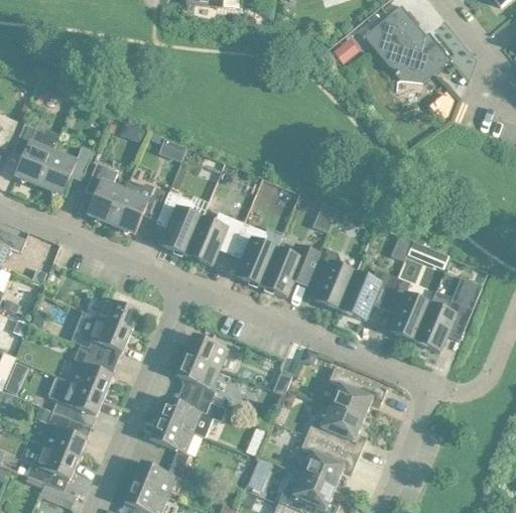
[(390,13),(364,34),(400,79),(403,76),(418,78),(421,81),(449,57),(428,31),(424,34),(400,5),(390,13)]
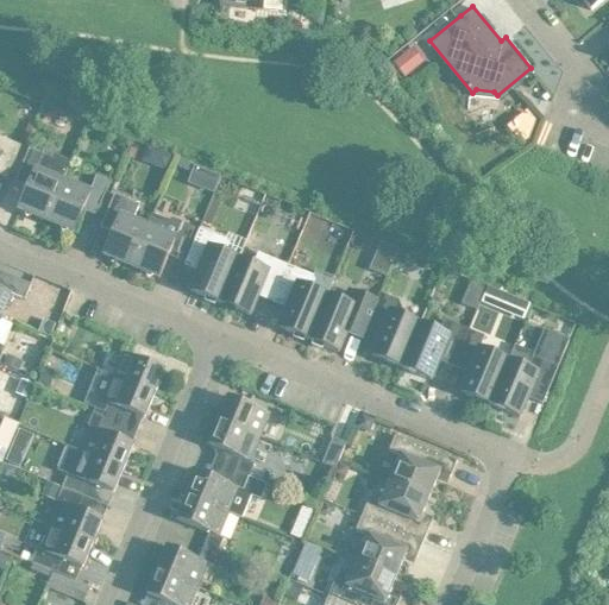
[(412,44),(391,60),(403,74),(422,58),(421,56),(412,44)]
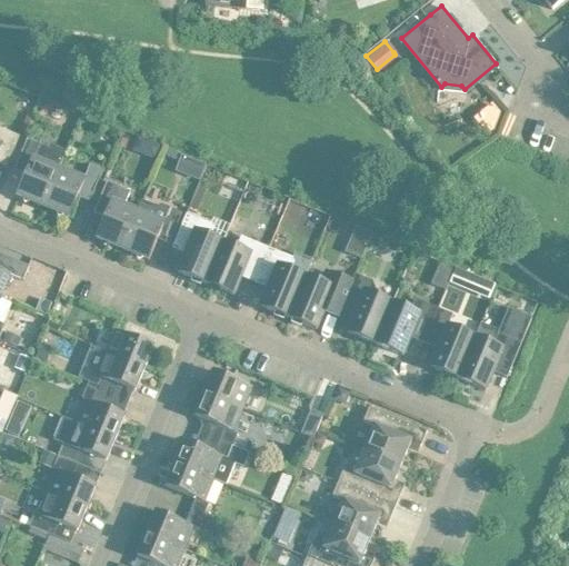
[(0,156),(8,159),(18,133),(0,126),(0,156)]
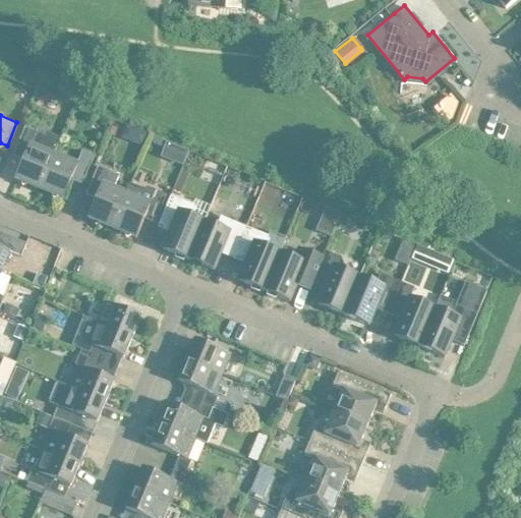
[(39,186),(53,153),(52,153),(59,134),(37,125),(36,129),(23,125),(14,149),(24,153),(15,177),(39,186)]
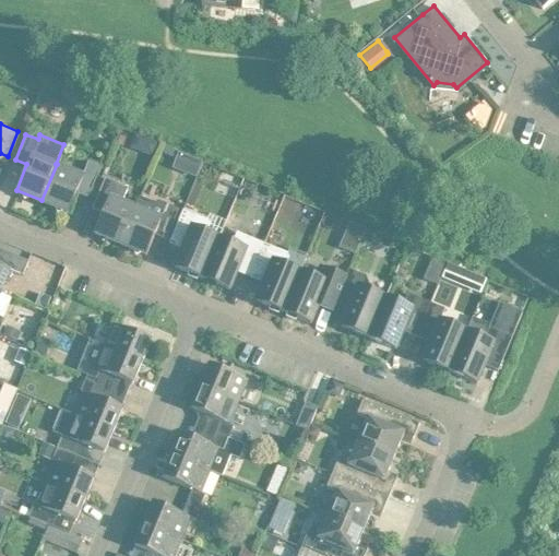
[(57,164),(42,200),(67,211),(78,185),(88,190),(99,164),(87,160),(81,174),(57,164)]
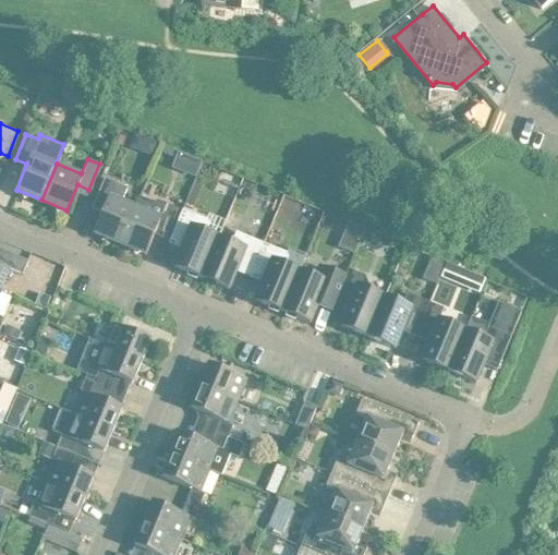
[(119,242),(134,205),(109,195),(116,181),(104,176),(93,201),(105,205),(94,231),(119,242)]
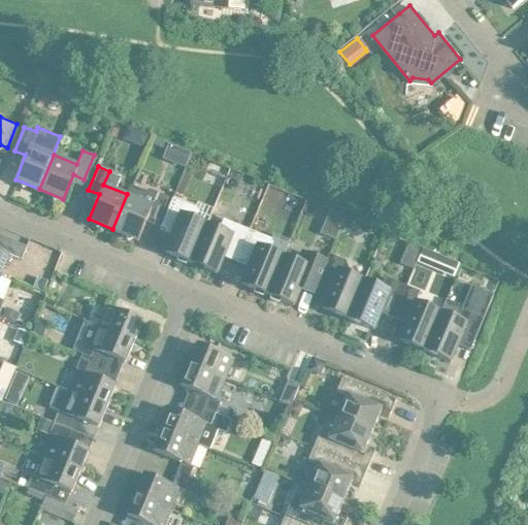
[(131,184),(127,194),(112,229),(136,238),(146,215),(158,219),(167,195),(149,188),(144,189),(131,184)]
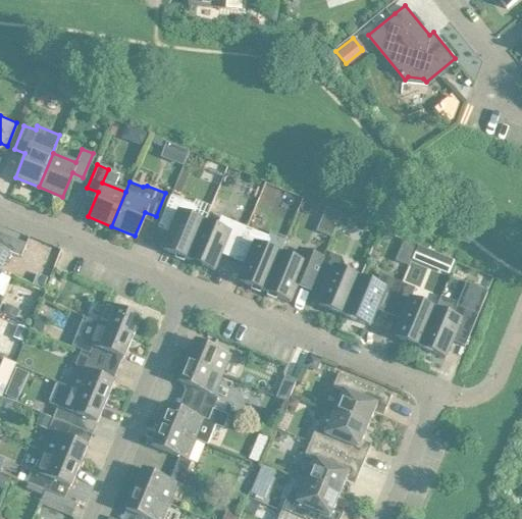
[(188,257),(203,219),(191,214),(194,207),(192,202),(170,193),(158,221),(171,226),(162,247),(188,257)]
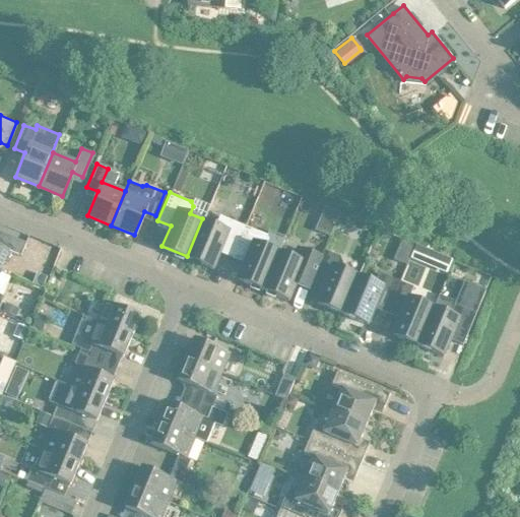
[(234,252),(245,223),(220,213),(215,224),(202,218),(187,256),(212,267),(220,246),(234,252)]
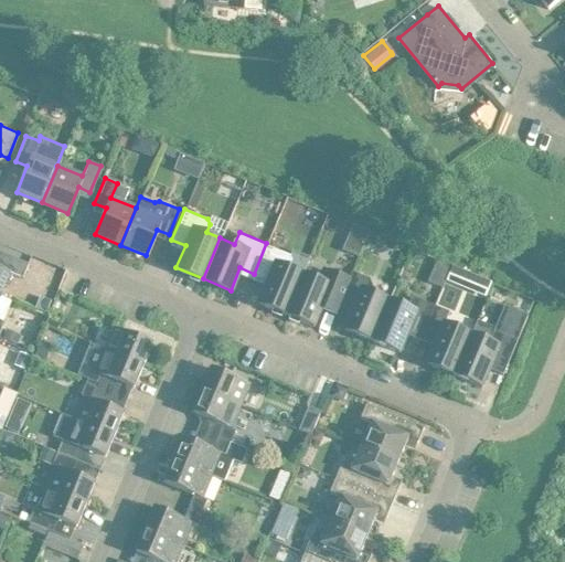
[(285,313),(302,272),(288,266),(290,258),(291,254),(266,243),(254,274),(267,279),(258,301),(285,313)]
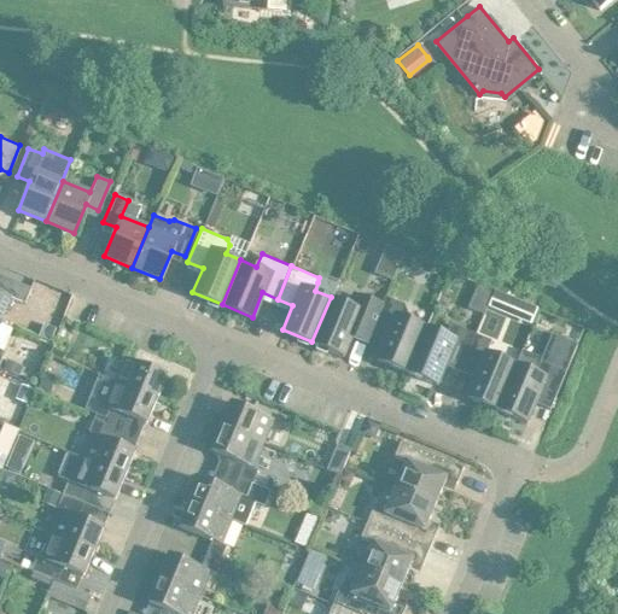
[(0,316),(10,294),(24,300),(30,286),(0,273),(0,316)]
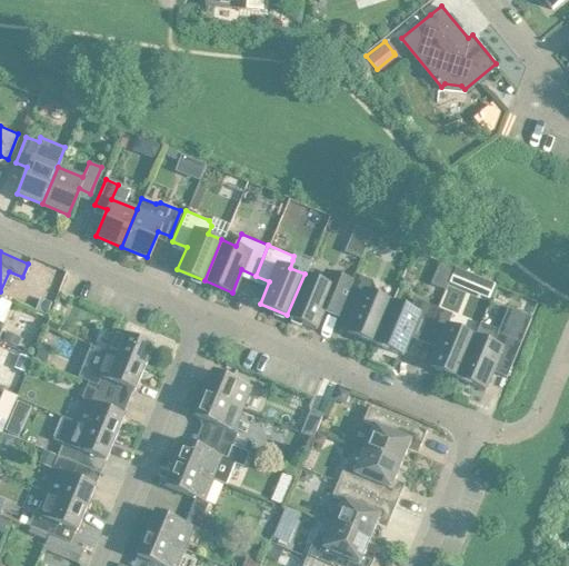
[(351,279),(350,279),(326,269),(322,271),(319,280),(305,274),(287,315),(315,327),(322,309),(337,315),(341,301),(351,279)]
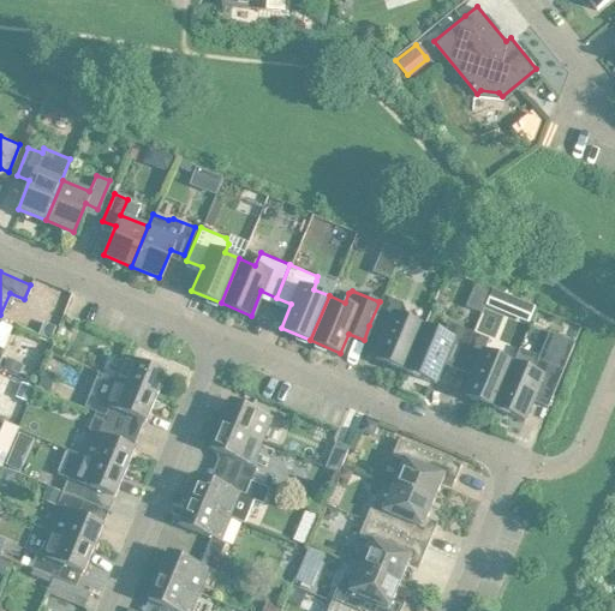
[(369,325),(384,333),(374,357),(404,369),(422,324),(401,316),(404,310),(400,300),(382,293),(378,301),(380,301),(369,325)]
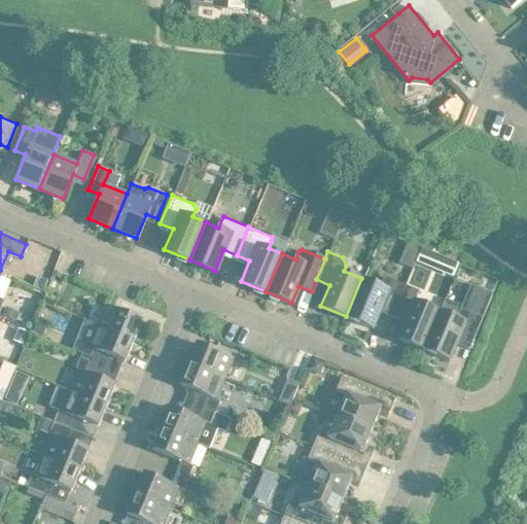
[(44,287),(48,277),(39,273),(35,283),(44,287)]
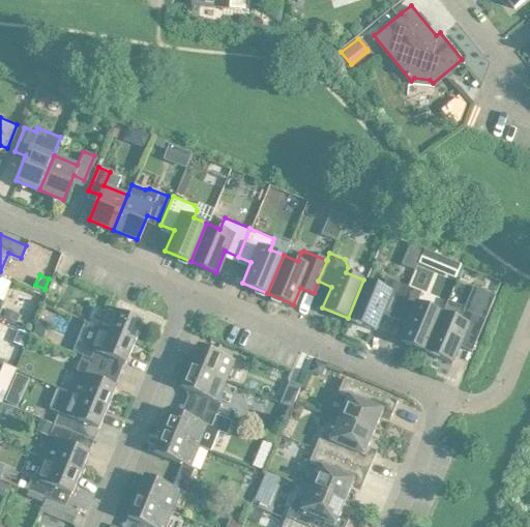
[(363,280),(348,318),(374,328),(382,308),(395,313),(407,285),(386,275),(381,287),(363,280)]
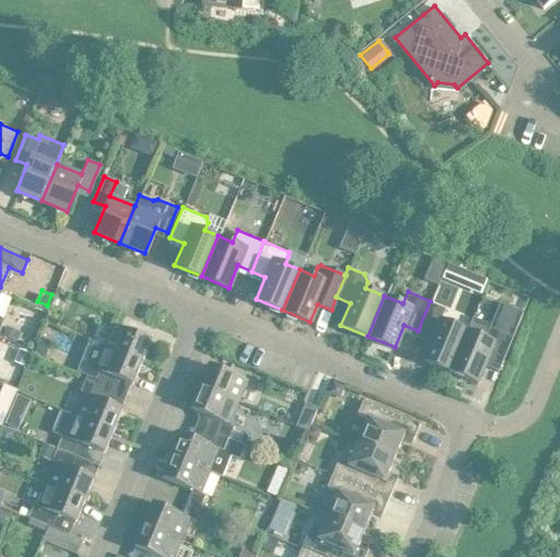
[(466,329),(450,370),(476,381),(486,359),(499,364),(522,310),(499,300),(483,336),(466,329)]
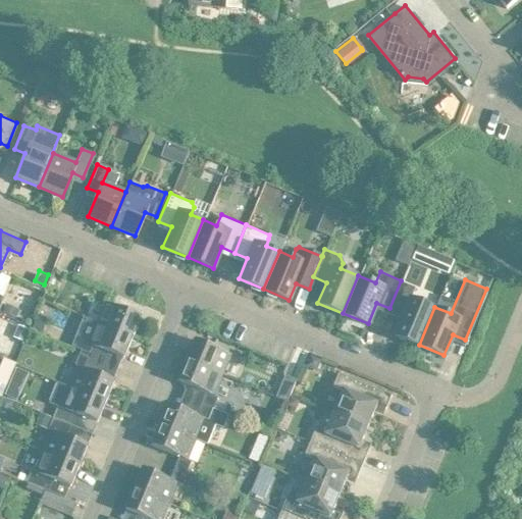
[(419,345),(434,307),(410,297),(414,286),(401,280),(389,308),(402,313),(394,334),(419,345)]
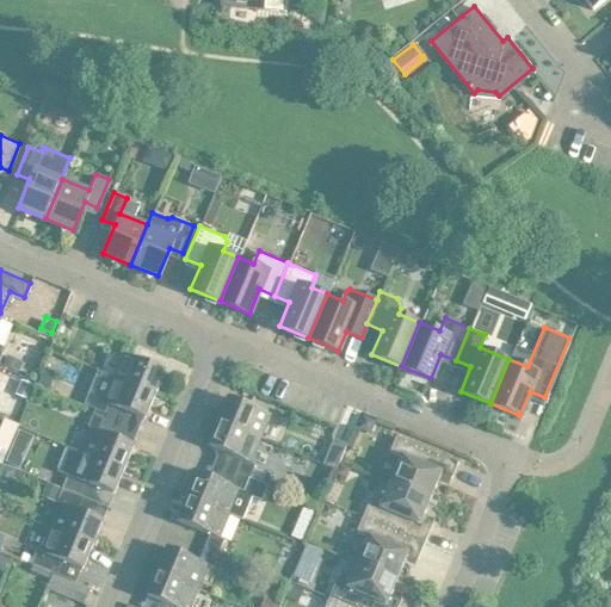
[(112,375),(154,392),(164,367),(122,351),(112,375)]
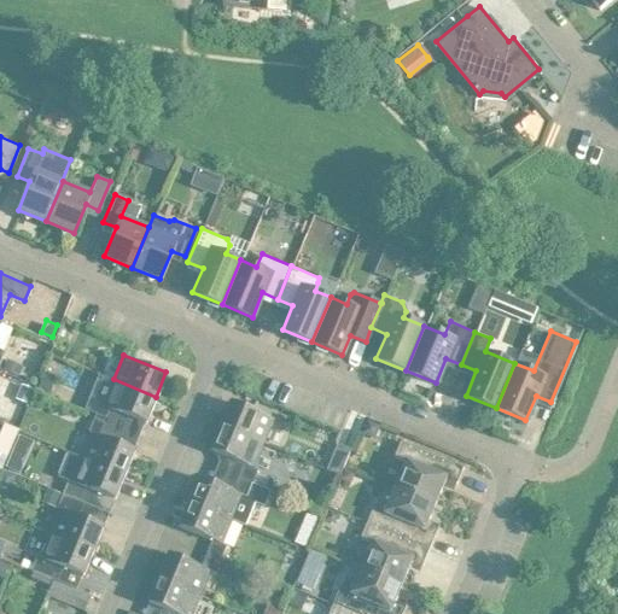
[(83,408),(94,413),(93,415),(101,419),(108,405),(145,421),(156,397),(114,379),(98,373),(83,408)]
